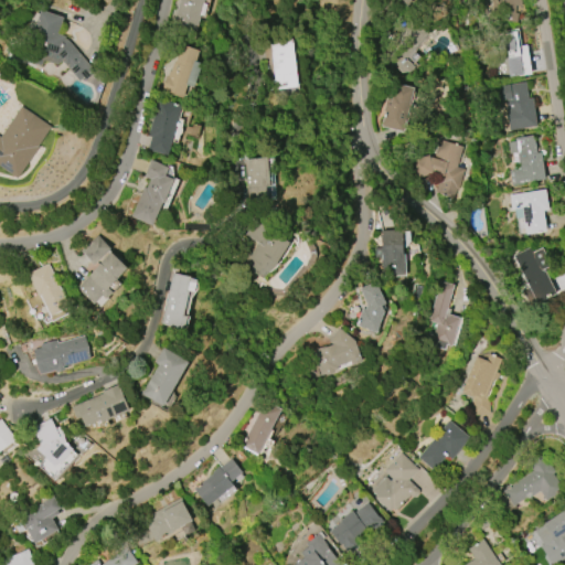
[(204,0),(195,36),(171,30),(179,0),(204,0)]
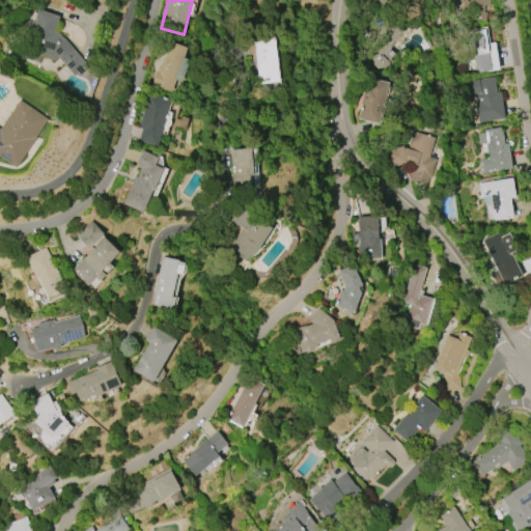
[(491,0),(491,6),(485,5),(484,12),(487,12),(486,22),(469,20),(470,10),(462,9),(463,0),(491,0)]
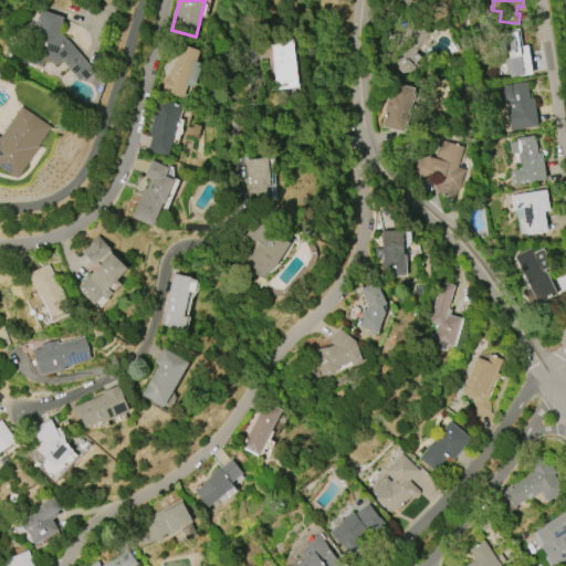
[(42,66),(10,55),(16,39),(30,44),(41,10),(64,18),(58,34),(65,37),(64,39),(69,40),(93,70),(95,72),(84,82),(82,80),(80,82),(62,61),(58,65),(43,61),(42,66)]
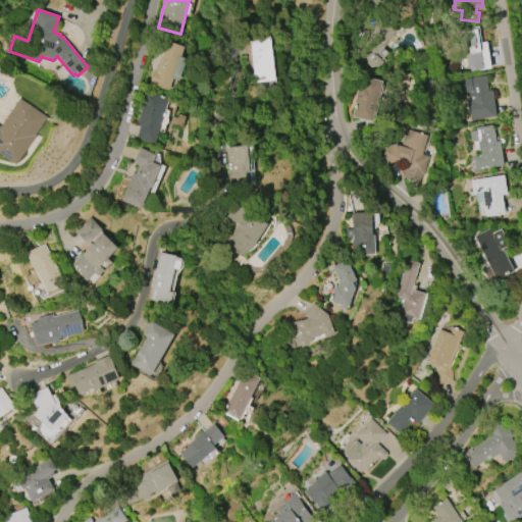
[(397,31),(367,63),(364,60),(361,63),(349,53),(380,17),(397,31)]
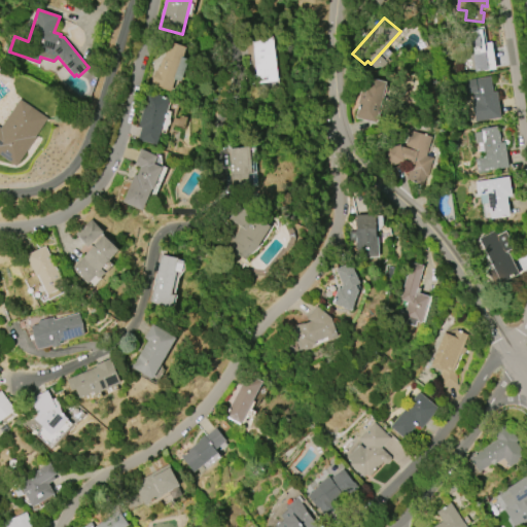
[(495,69),(476,71),(469,30),(489,27),(495,69)]
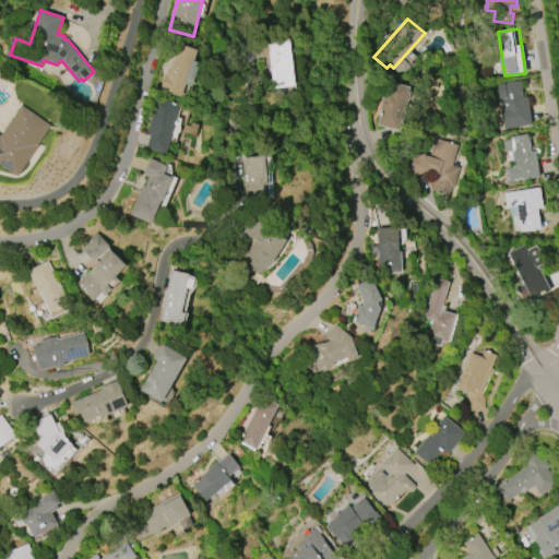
[(288,38),(295,86),(272,90),(266,42),(288,38)]
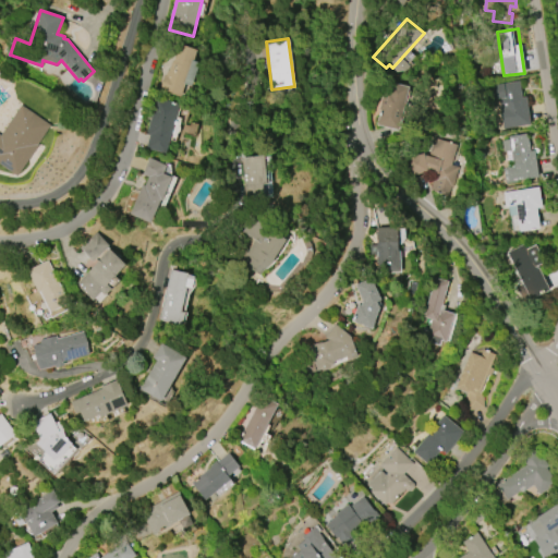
[(199,63),(192,86),(185,84),(181,97),(159,89),(165,74),(166,74),(167,70),(168,70),(171,61),(172,62),(179,44),(197,50),(193,61),(199,63)]
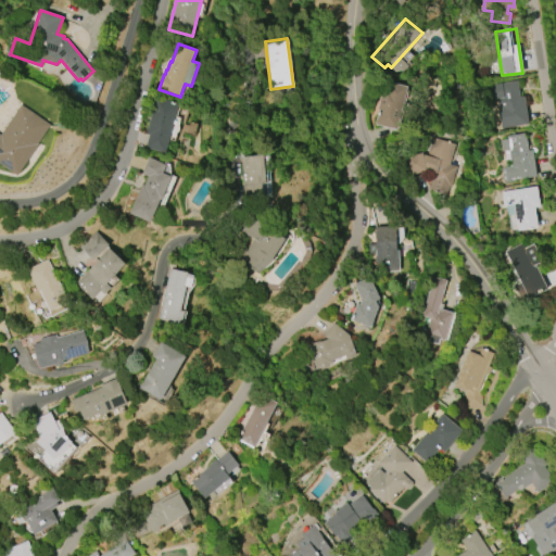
[(523,97),(528,125),(501,129),(496,99),(485,101),(483,87),(517,81),(519,98),(523,97)]
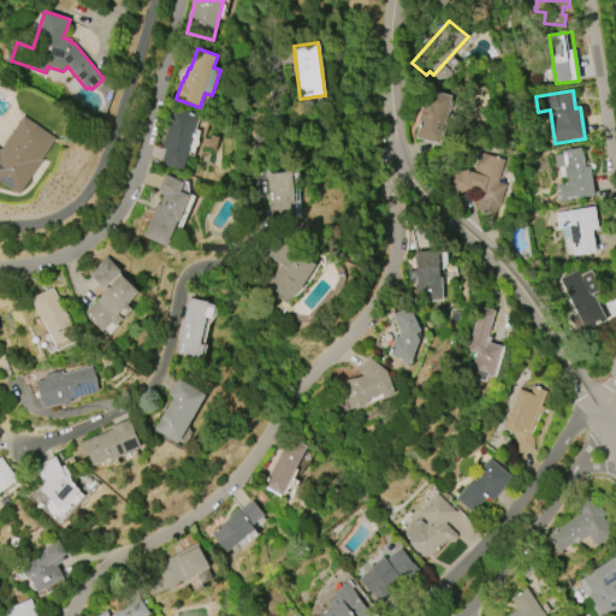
[(439,144),(415,138),(419,123),(416,122),(422,99),(426,100),(428,92),(450,96),(439,144)]
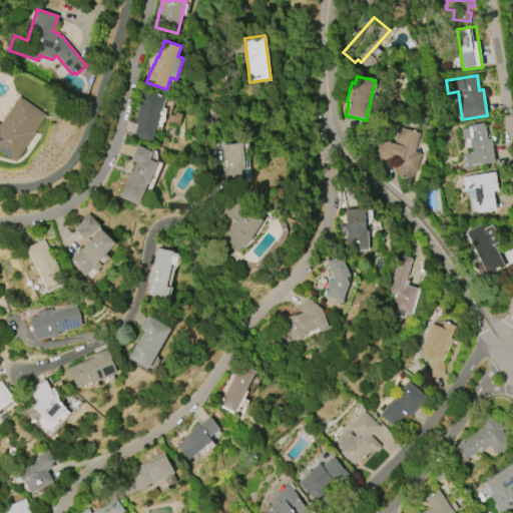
[(165,95),(152,141),(134,136),(137,124),(134,124),(143,90),(165,95)]
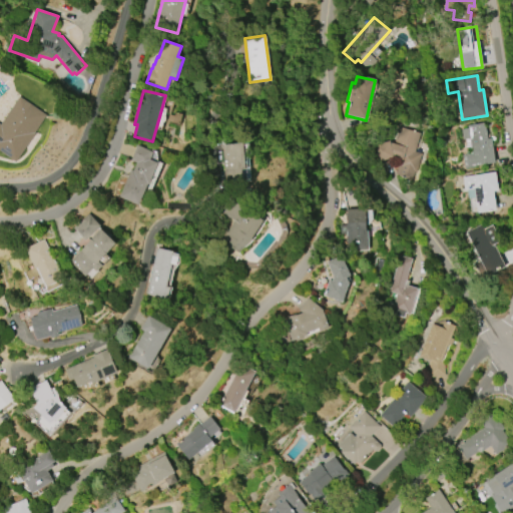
[(0,151),(15,162),(35,133),(34,133),(46,115),(19,97),(0,124),(0,151)]
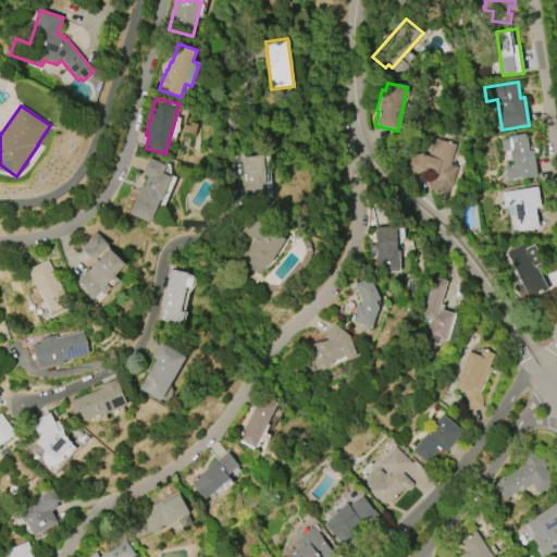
[(524,134),(525,138),(528,138),(529,151),(533,151),(537,177),(516,181),(517,182),(504,183),(502,169),(511,168),(509,151),(503,151),(500,141),(508,140),(507,136),(524,134)]
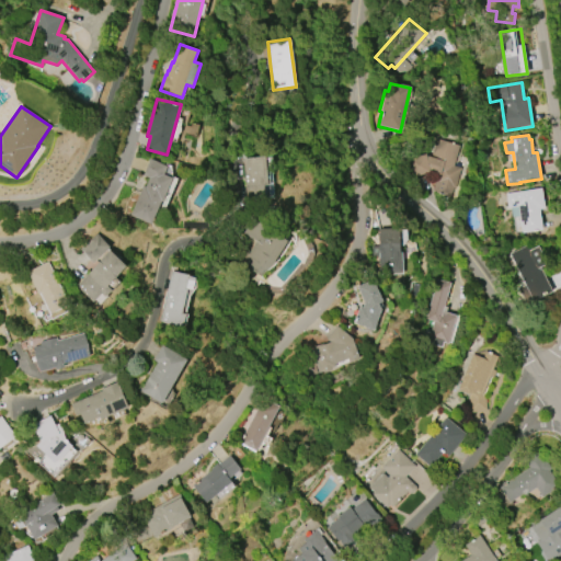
[(430,178),(412,182),(408,161),(428,157),(432,158),(437,140),(458,147),(453,165),(460,169),(455,189),(453,187),(449,197),(435,193),(438,181),(430,178)]
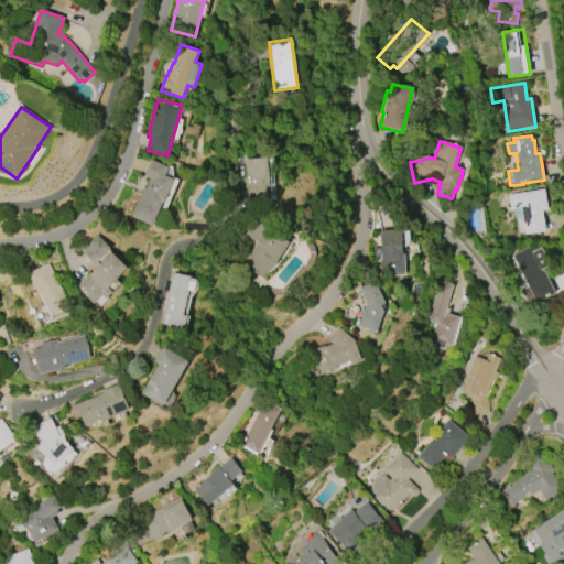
[(249,204),(245,160),(267,158),(270,186),(267,186),(268,202),(249,204)]
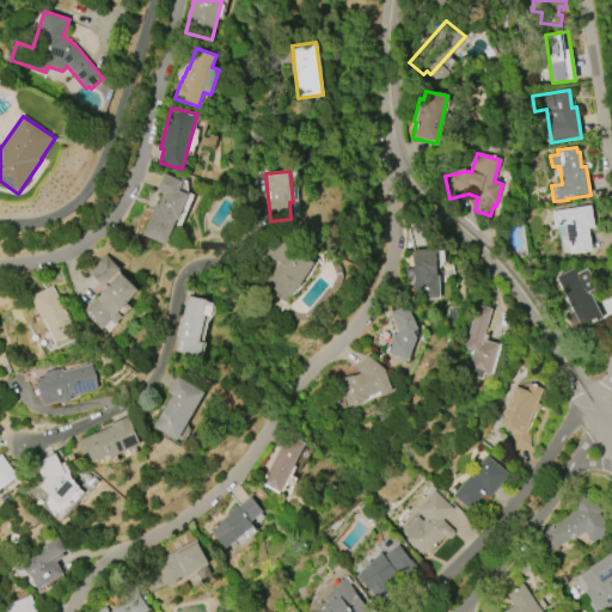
[(166,245),(176,220),(178,220),(189,194),(179,190),(183,182),(163,173),(138,233),(166,245)]
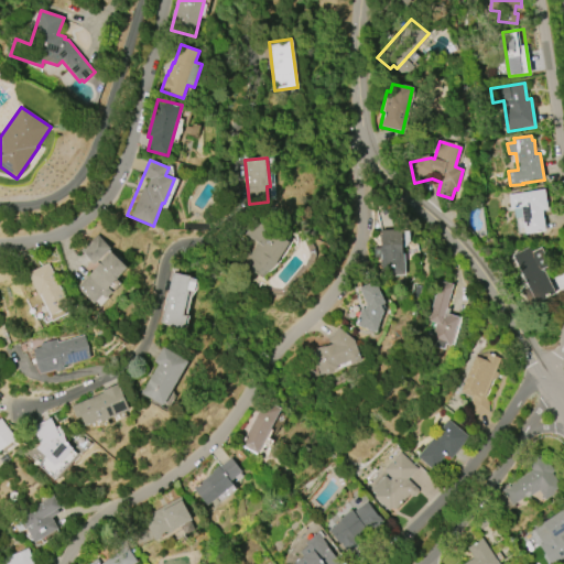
[(507,196),(545,190),(549,210),(542,212),(546,235),(516,240),(507,196)]
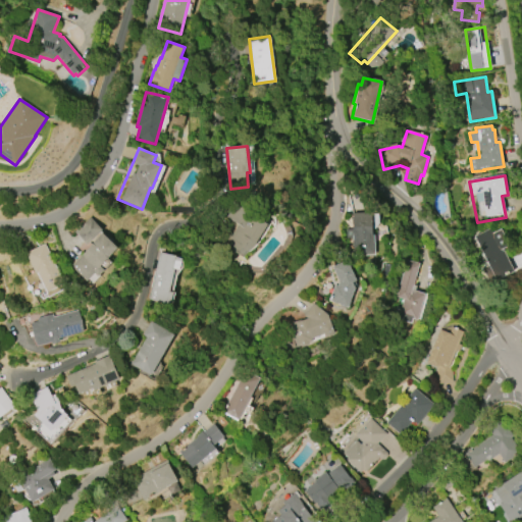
[(249,258),(268,222),(238,206),(217,241),(249,258)]
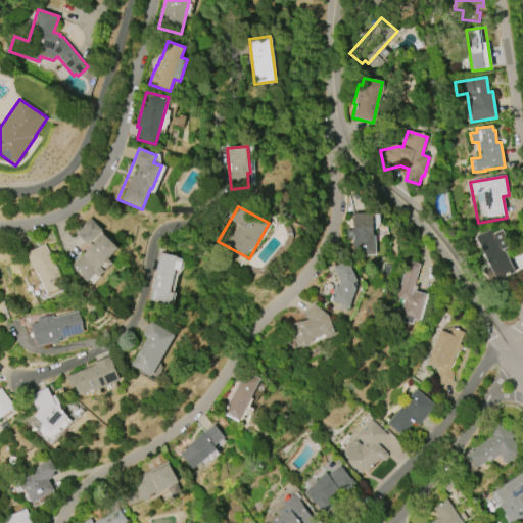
[(350,215),(374,215),(374,257),(350,257),(350,215)]
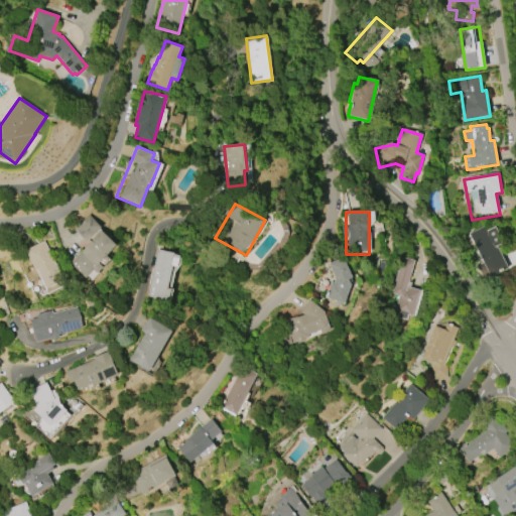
[(86,242),(102,230),(95,220),(79,232),(86,242)]
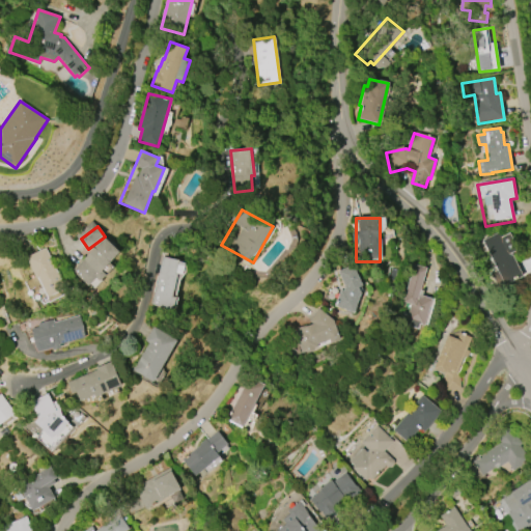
[(500,231),(523,277),(505,285),(504,283),(495,288),(487,274),(497,270),(482,241),(500,231)]
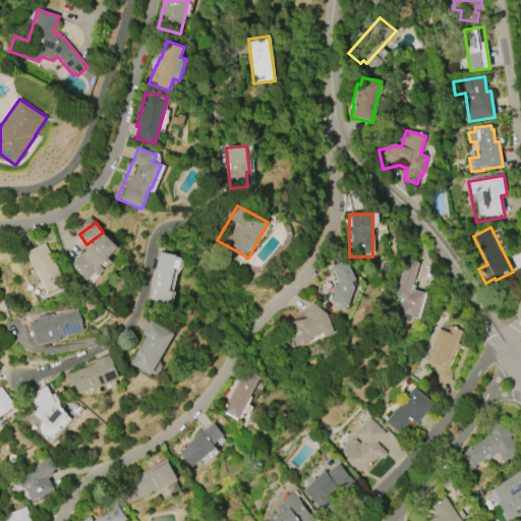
[(71,266),(102,233),(117,247),(100,265),(104,269),(98,276),(94,272),(87,280),(71,266)]
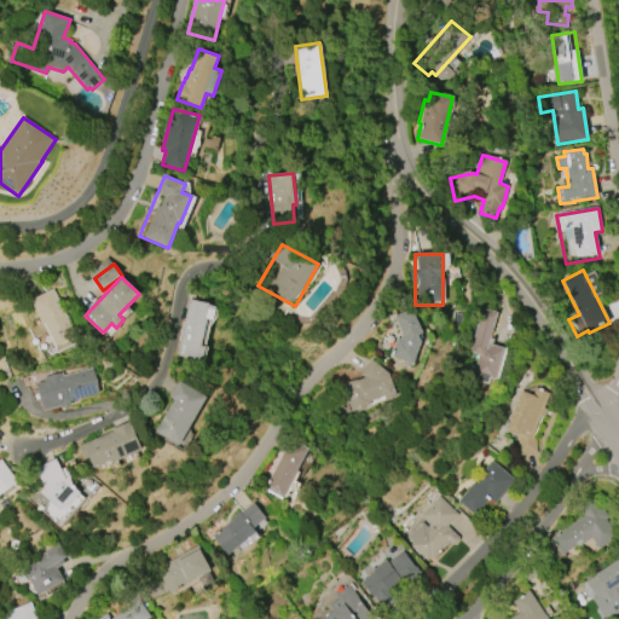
[(57,347),(45,324),(44,325),(30,300),(53,289),(77,336),(57,347)]
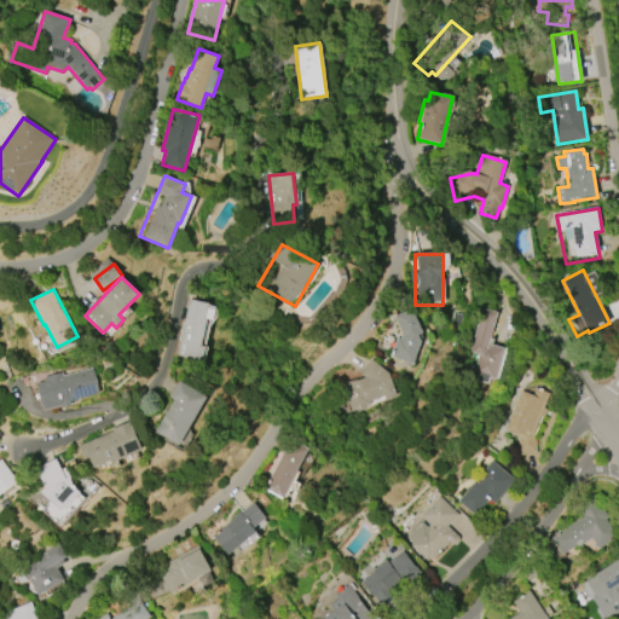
[(175,356),(189,299),(208,304),(208,305),(215,306),(212,320),(206,319),(200,346),(204,347),(202,362),(175,356)]
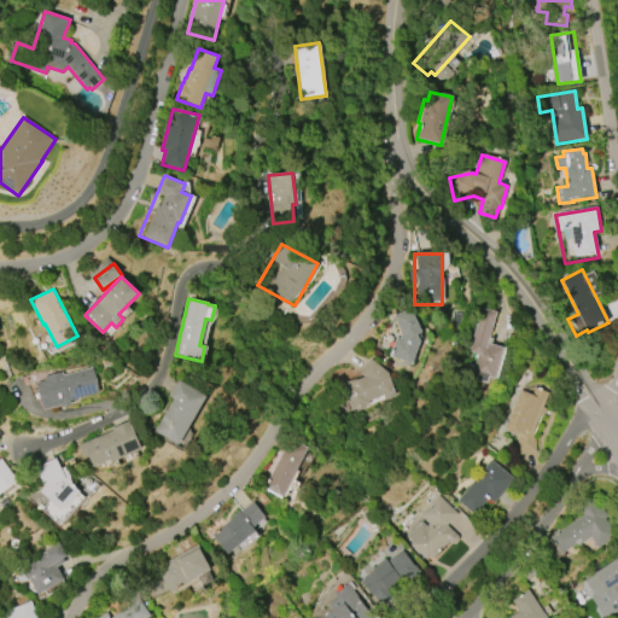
[(421,342),(412,365),(392,356),(401,336),(392,319),(412,308),(425,333),(419,337),(421,342)]
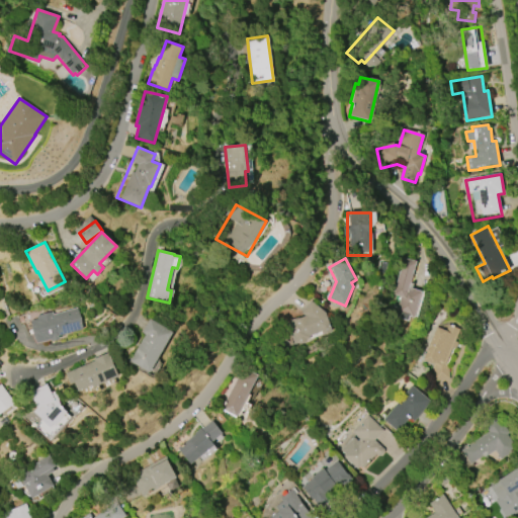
[(394,294),(404,258),(417,261),(410,283),(414,283),(412,288),(422,291),(414,318),(397,313),(401,296),(394,294)]
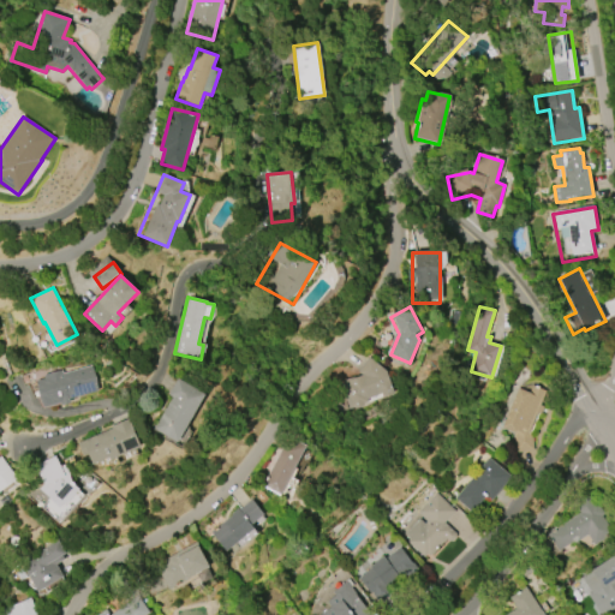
[(386,371),(395,394),(383,398),(382,394),(366,399),(368,401),(364,404),(364,405),(356,408),(354,406),(350,407),(341,383),(362,376),(357,371),(369,357),(386,371)]
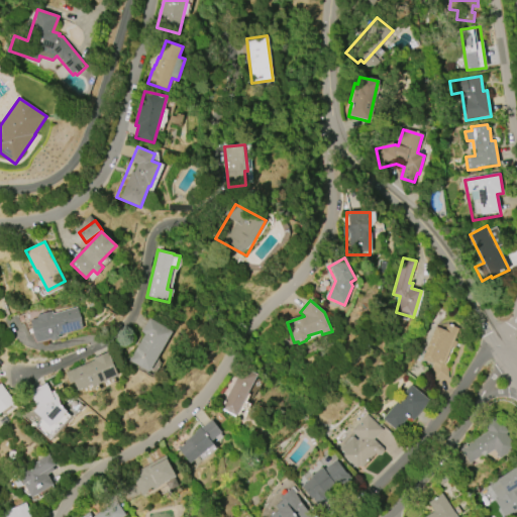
[(83,328),(58,335),(59,339),(52,340),(52,338),(36,343),(30,320),(37,318),(36,316),(52,312),(53,314),(77,307),(83,328)]
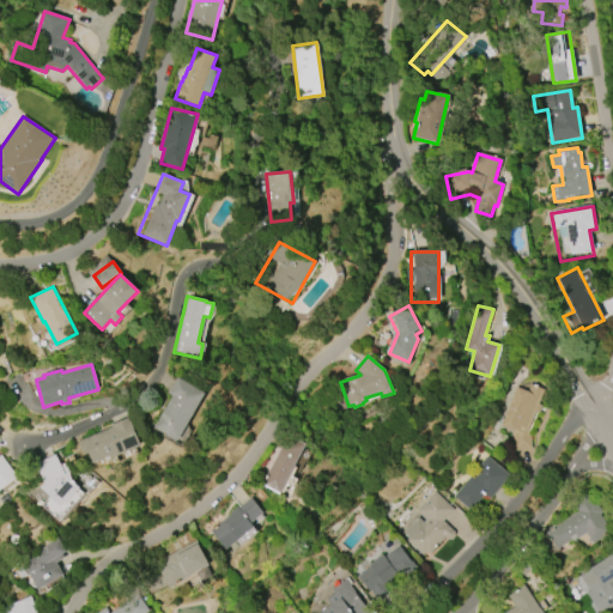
[(205,393),(178,441),(155,428),(173,396),(168,394),(177,377),(205,393)]
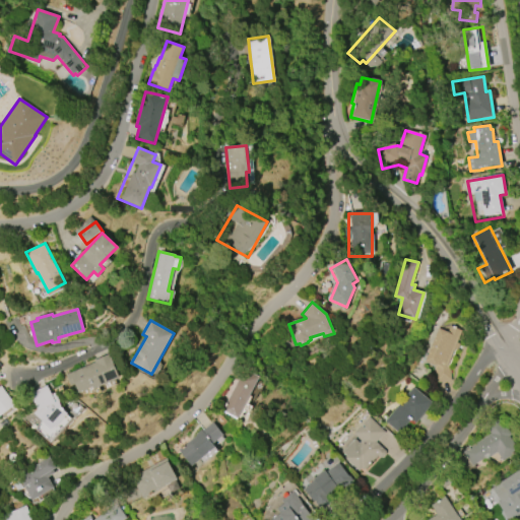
[(424,362),(437,329),(447,332),(449,326),(461,331),(456,343),(459,344),(456,350),(454,349),(447,366),(450,367),(451,381),(436,383),(434,365),(424,362)]
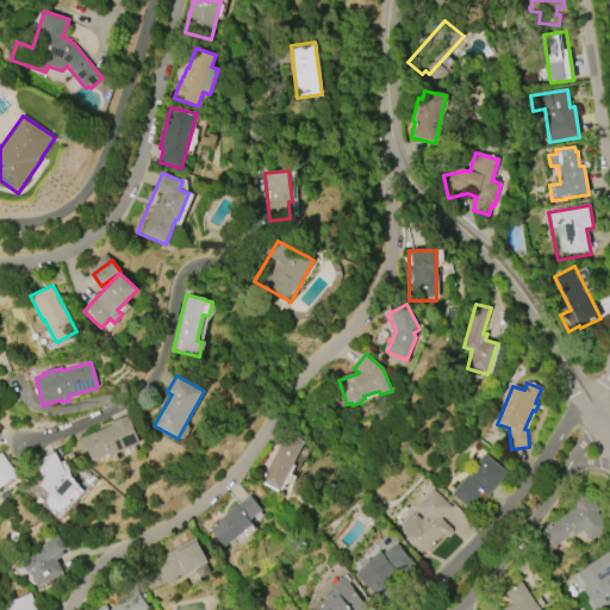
[(78,440),(111,425),(110,423),(128,415),(139,443),(110,456),(109,454),(92,461),(87,450),(82,453),(78,440)]
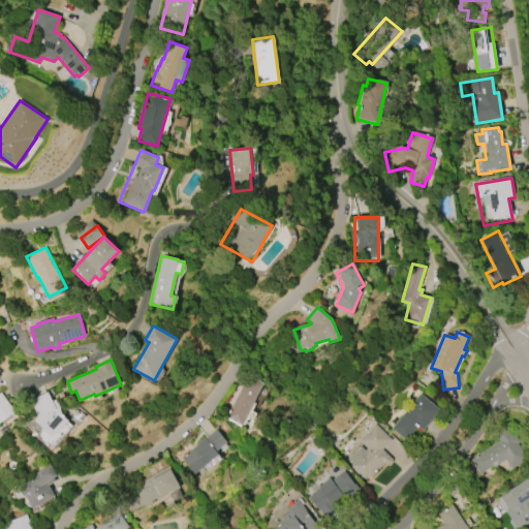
[(263,383),(242,427),(226,418),(248,375),(263,383)]
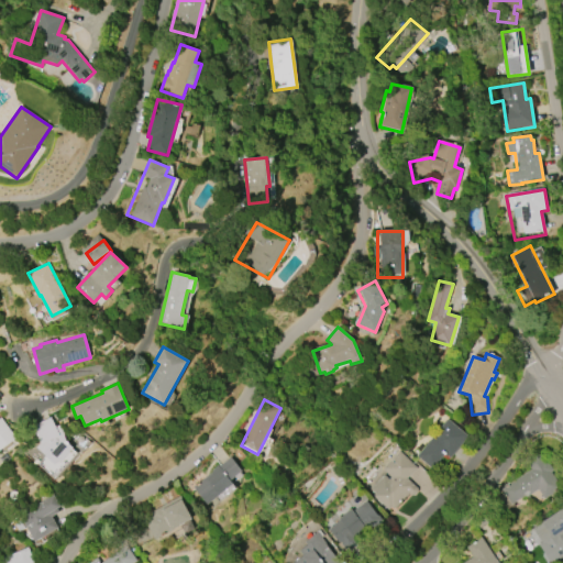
[(0,450),(0,418),(15,439),(0,450)]
